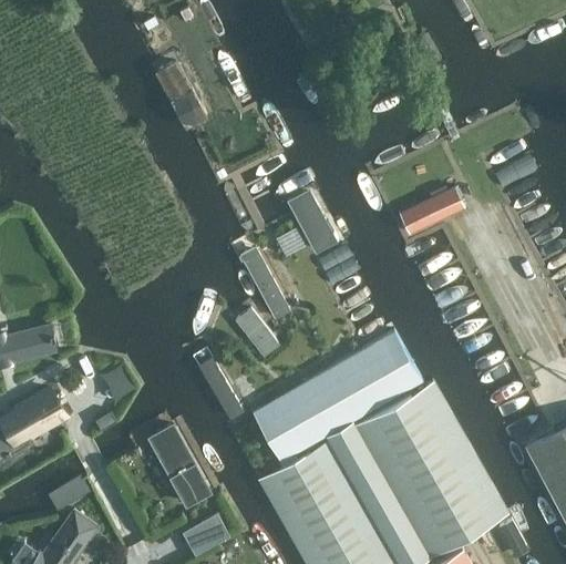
[(500,146),(485,154),(513,207),(527,200),(500,146)]
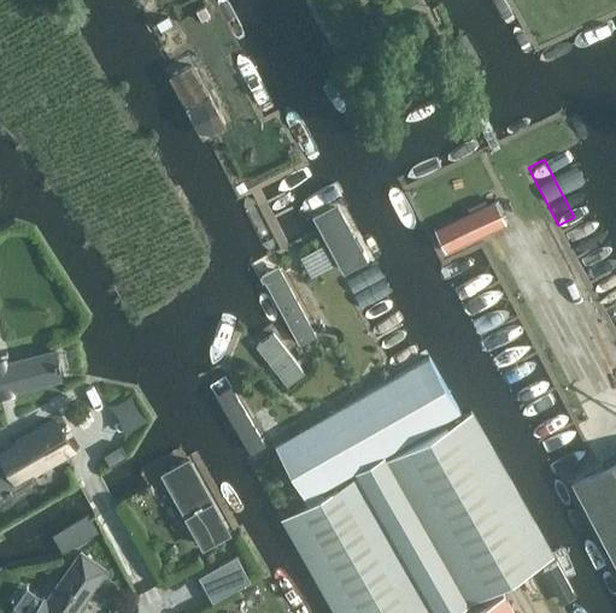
[(470,216),(435,233),(446,255),(508,225),(497,204),(488,208),(486,204),(468,211),(470,216)]
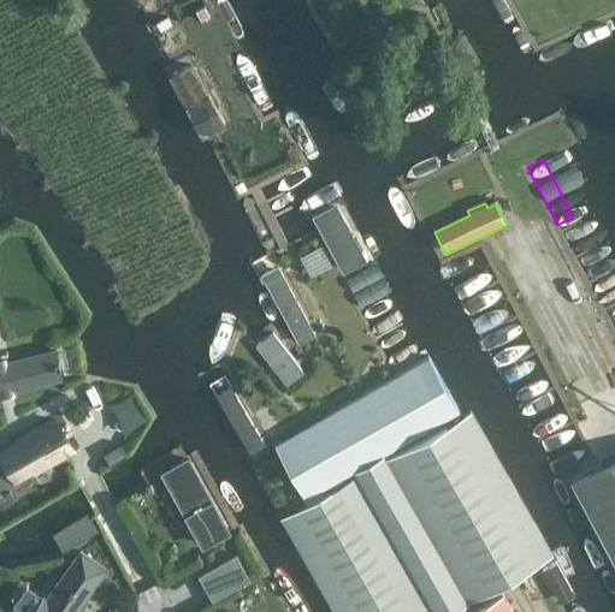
[(365,316),(390,302),(352,230),(326,244),(365,316)]
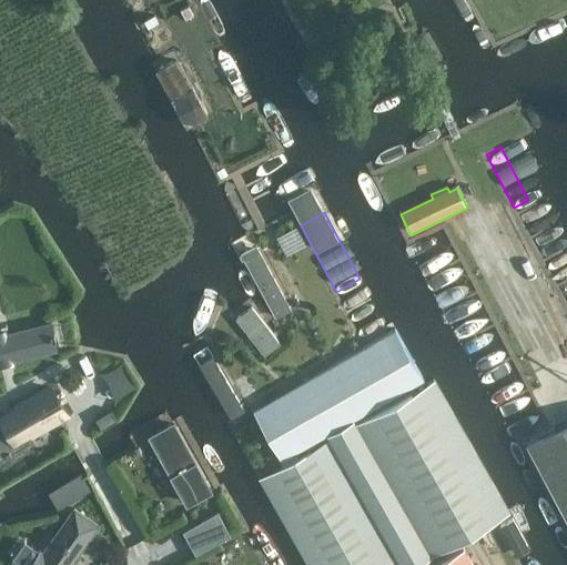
[(243,263),(276,321),(291,312),(260,254),(243,263)]
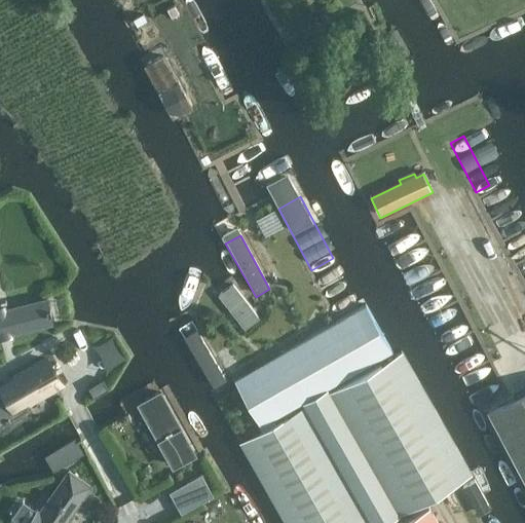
[(234,288),(220,298),(246,331),(259,321),(234,288)]
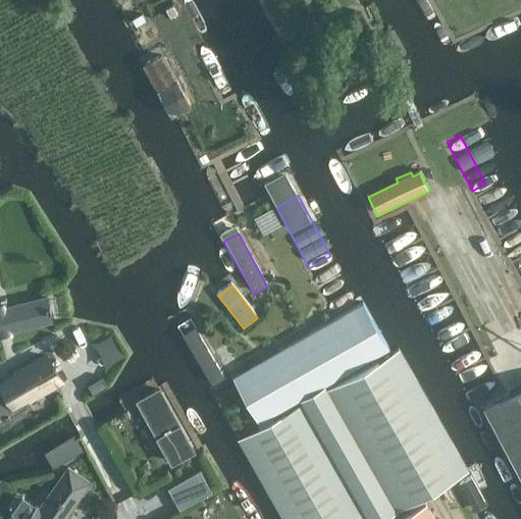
[(0,307),(0,336),(53,323),(47,299),(6,309),(6,306),(0,307)]
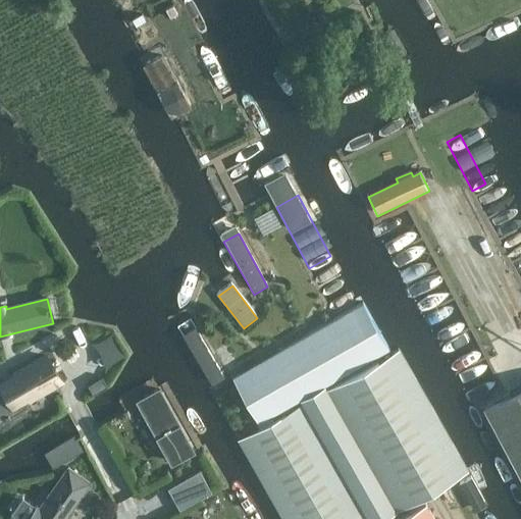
[(301,403),(304,407),(240,443),(281,518),(388,518),(397,514),(470,474),(400,352),(328,392),(326,388),(391,352),(363,305),(233,378),(260,426),(301,403)]
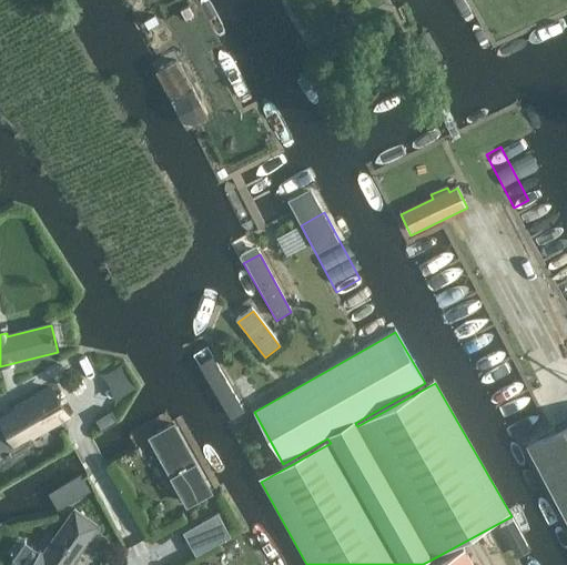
[(232,424),(246,415),(214,357),(200,366),(232,424)]
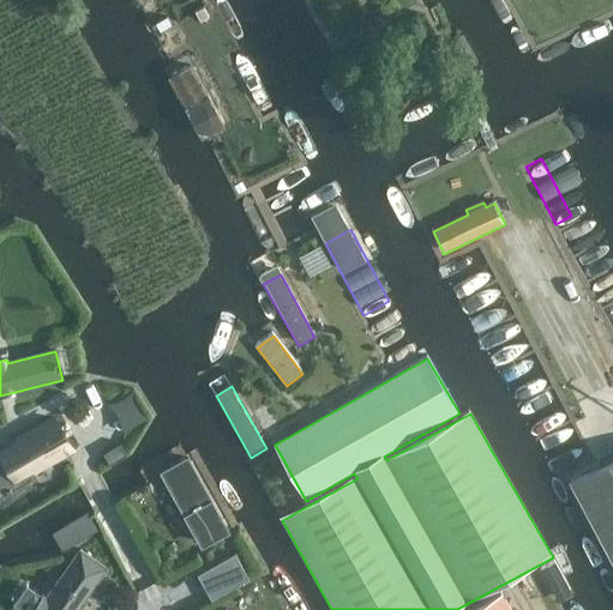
[(13,447),(29,473),(72,448),(56,422),(13,447)]
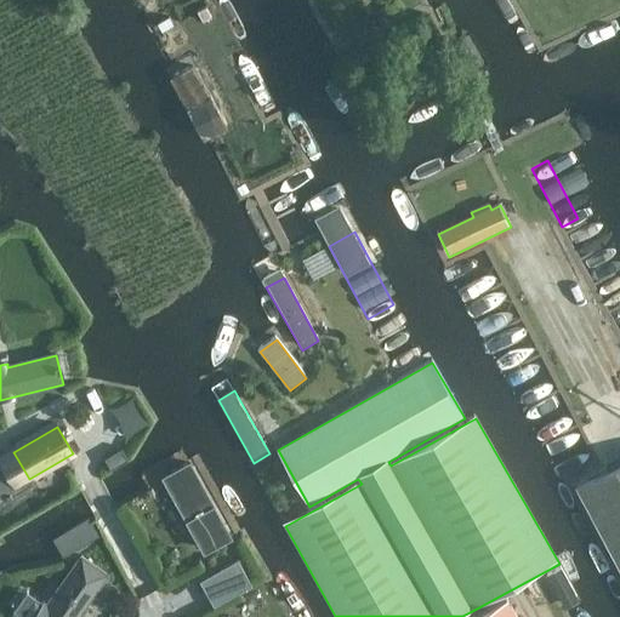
[(193,464),(165,480),(205,552),(233,537),(193,464)]
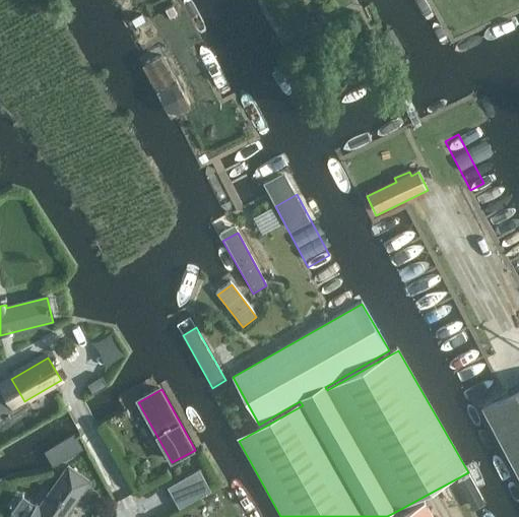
[(518,389),(481,409),(518,479),(518,389)]
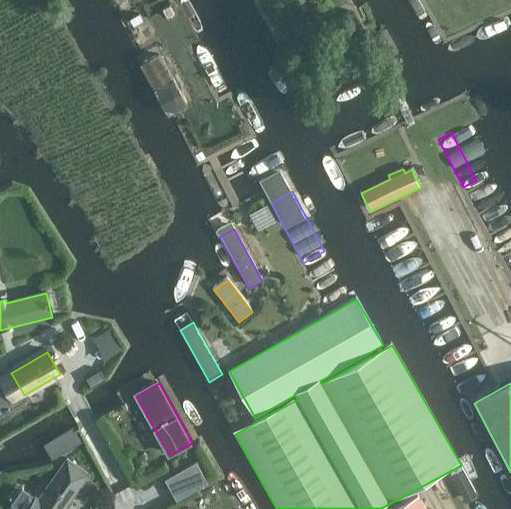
[(74,430),(44,447),(53,462),(82,444),(74,430)]
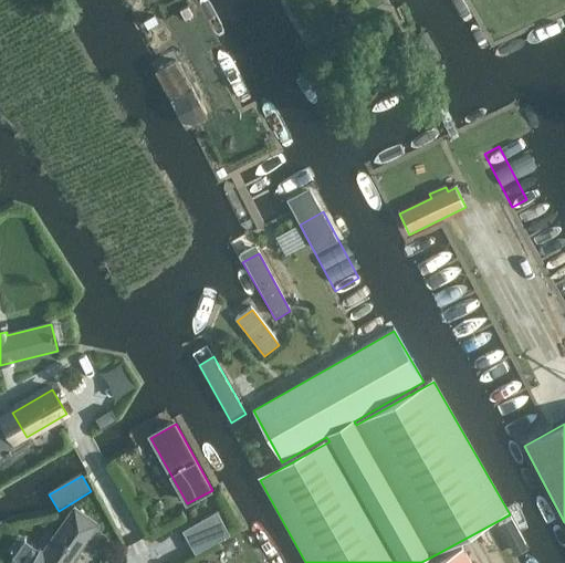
[(73,562),(100,525),(75,508),(43,553),(40,551),(31,562),(73,562)]
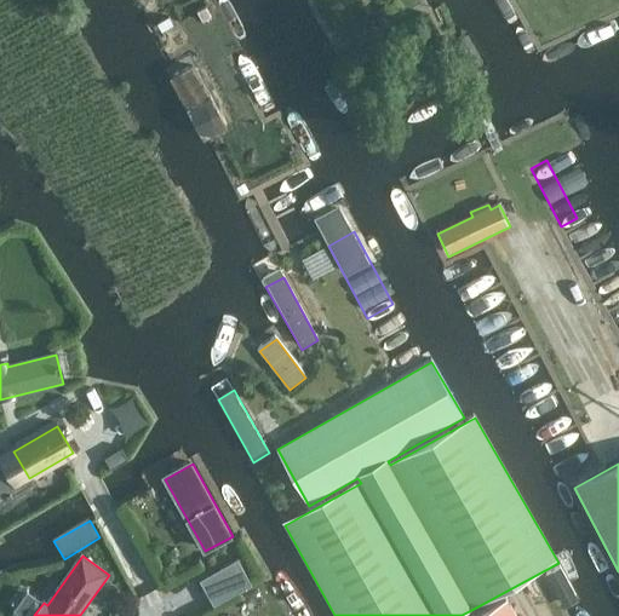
[(238,562),(221,571),(235,597),(252,587),(238,562)]
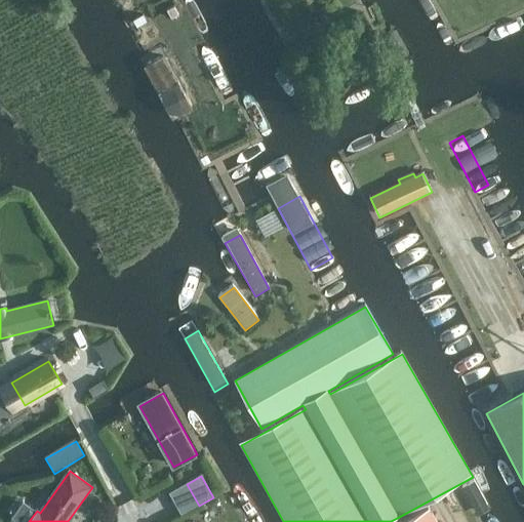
[(436,521),(429,508),(404,521),(436,521)]
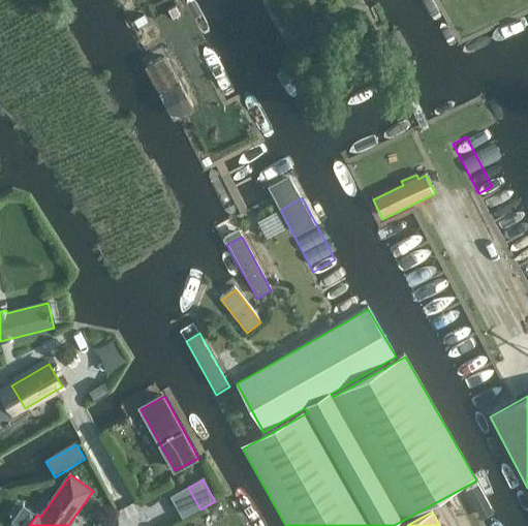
[(498,525),(492,513),(480,519),(484,525),(498,525)]
